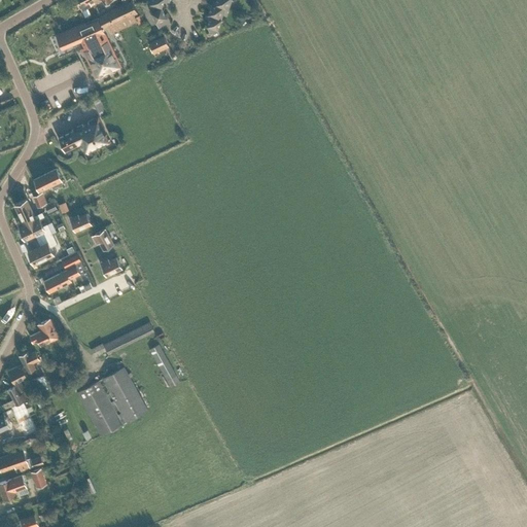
[(102,0),(104,4),(113,0),(71,0),(75,7),(79,5),(81,10),(102,0)]
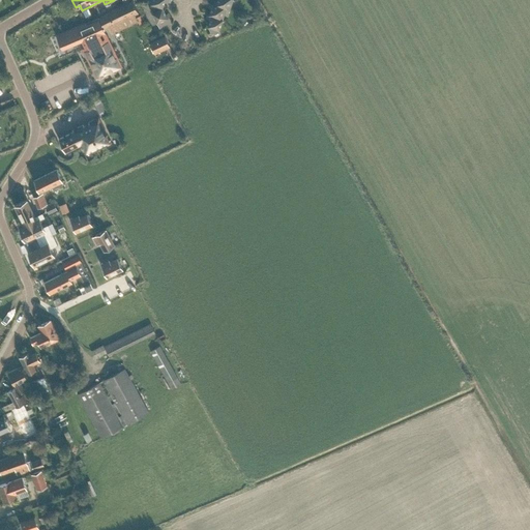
[(97,17),(81,24),(87,37),(89,36),(93,43),(95,42),(95,43),(99,41),(98,40),(108,36),(104,29),(139,12),(131,0),(129,0),(97,16),(97,17)]
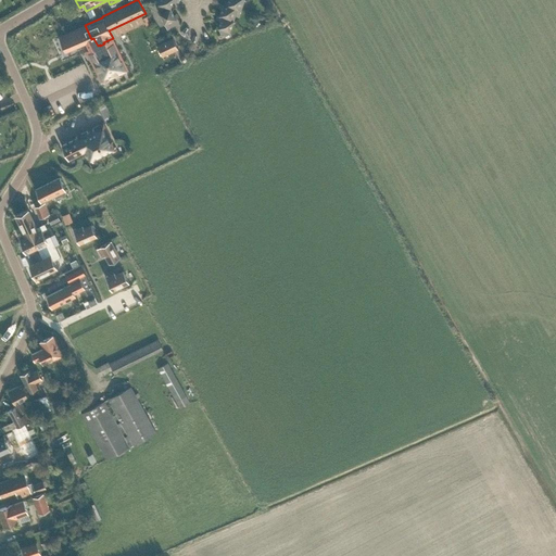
[(220,0),(220,2),(238,8),(241,9),(243,0),(220,0)]
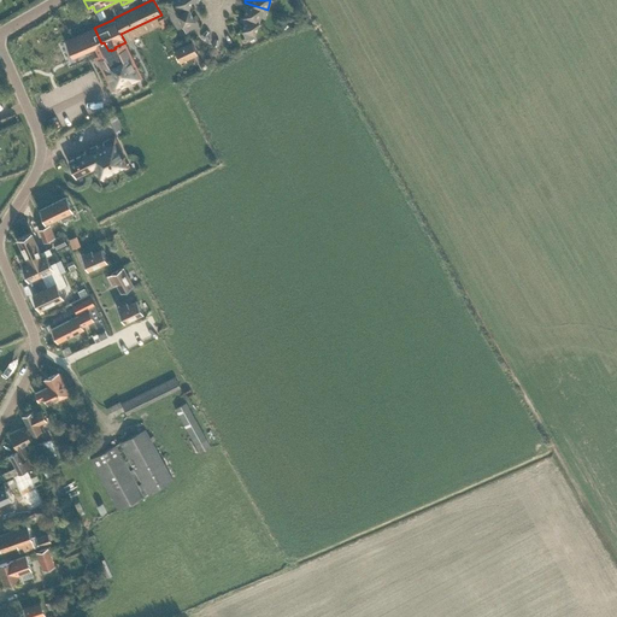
[(244,16),(259,22),(264,9),(245,3),(242,7),(246,9),(244,16)]
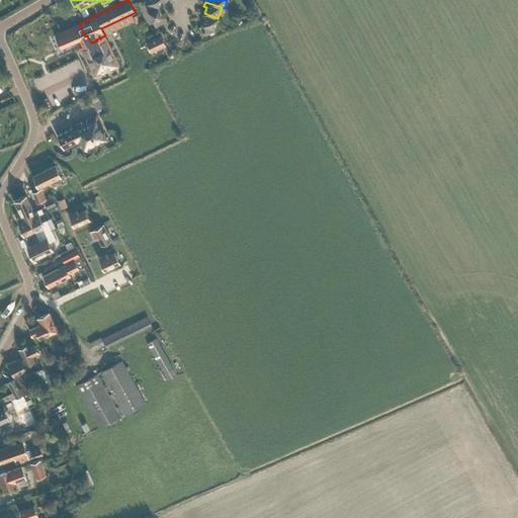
[(159,6),(151,4),(149,11),(154,21),(166,15),(164,11),(162,12),(159,6)]
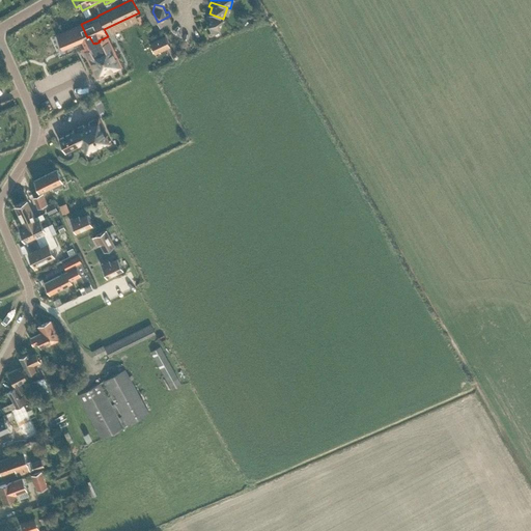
[(219,29),(223,19),(210,14),(207,18),(211,19),(208,25),(212,32),(219,29)]
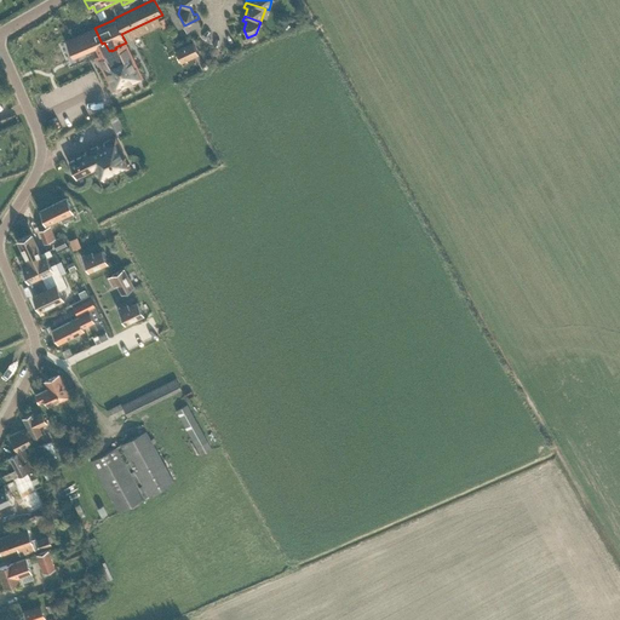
[(164,28),(171,24),(166,17),(160,19),(164,28)]
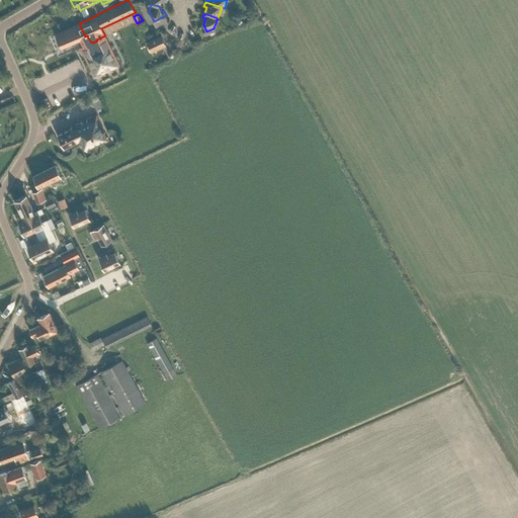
[(91,42),(80,47),(94,76),(119,65),(105,35),(96,39),(97,40),(93,42),(93,41),(91,42)]
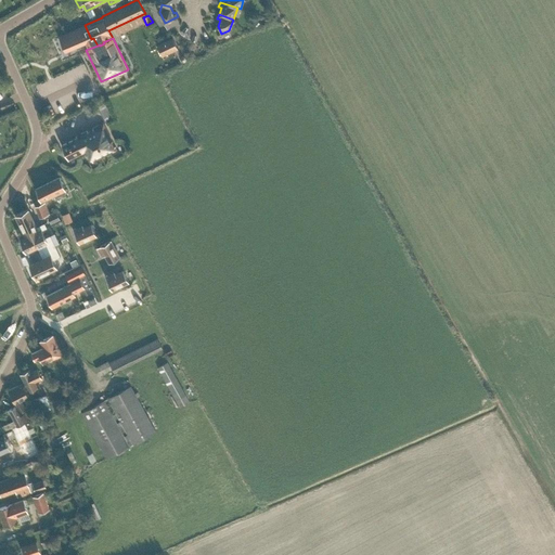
[(172,38),(157,44),(163,55),(177,49),(172,38)]
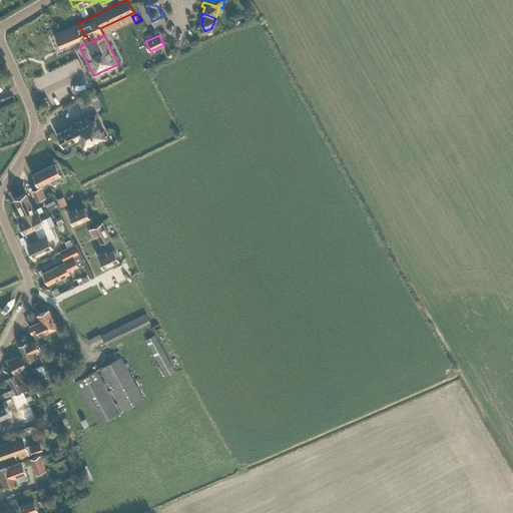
[(82,140),(85,148),(108,137),(106,135),(105,135),(103,131),(104,130),(95,113),(86,118),(86,119),(81,122),(81,120),(70,125),(71,127),(57,134),(63,147),(77,140),(78,142),(82,140)]
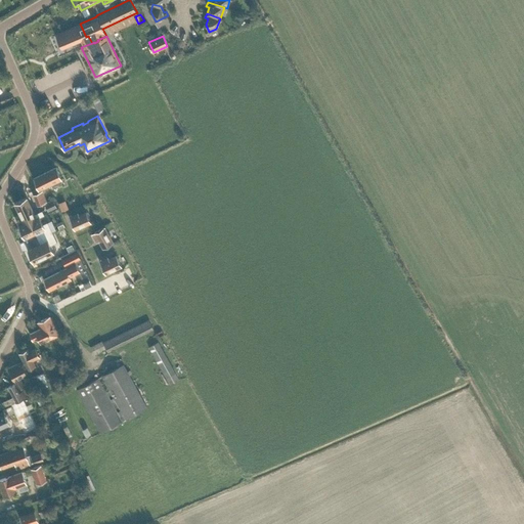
[(56,168),(34,177),(39,188),(51,183),(52,185),(62,181),(56,168)]
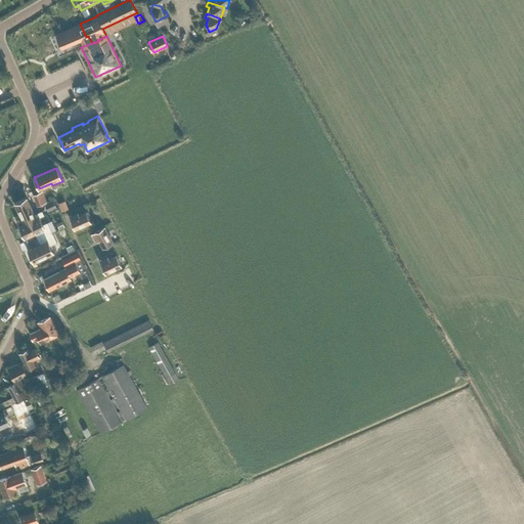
[(44,203),(40,191),(33,193),(38,206),(44,203)]
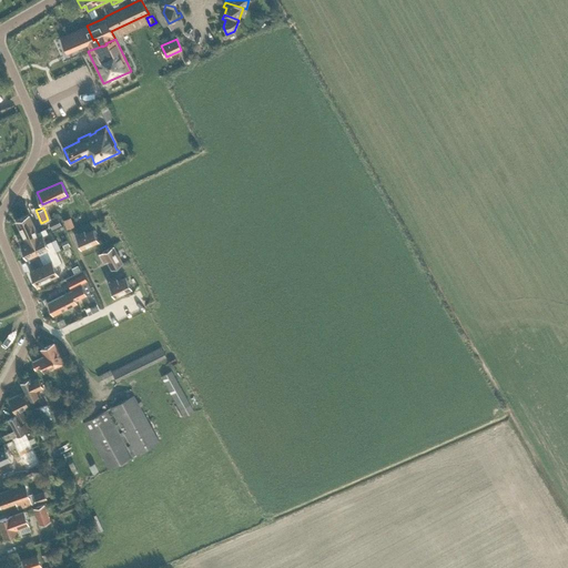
[(29,214),(17,220),(27,242),(43,234),(48,232),(47,227),(38,232),(29,214)]
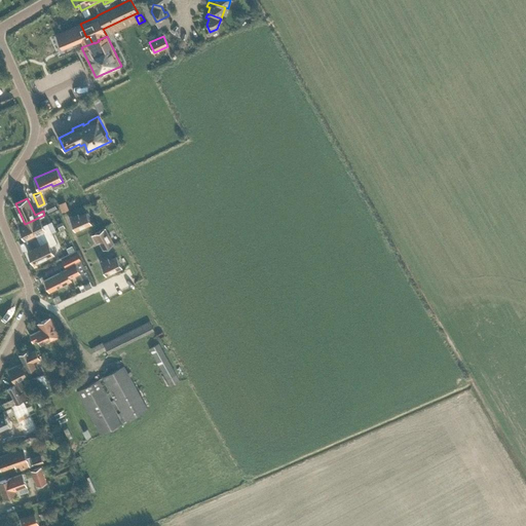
[(54,201),(46,205),(48,212),(57,208),(54,201)]
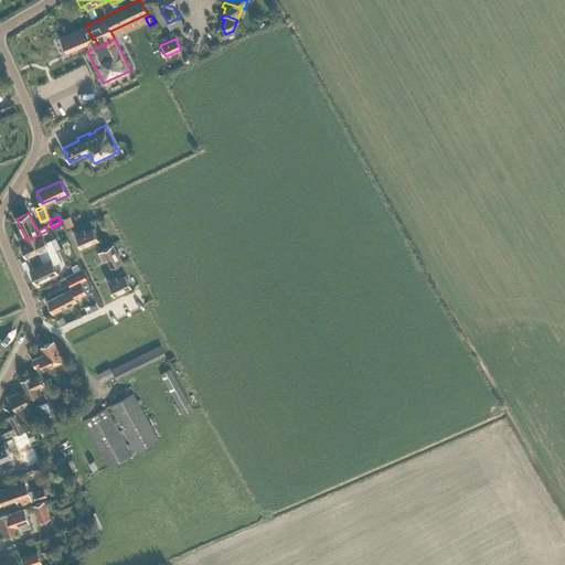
[(70,216),(63,219),(66,227),(74,225),(70,216)]
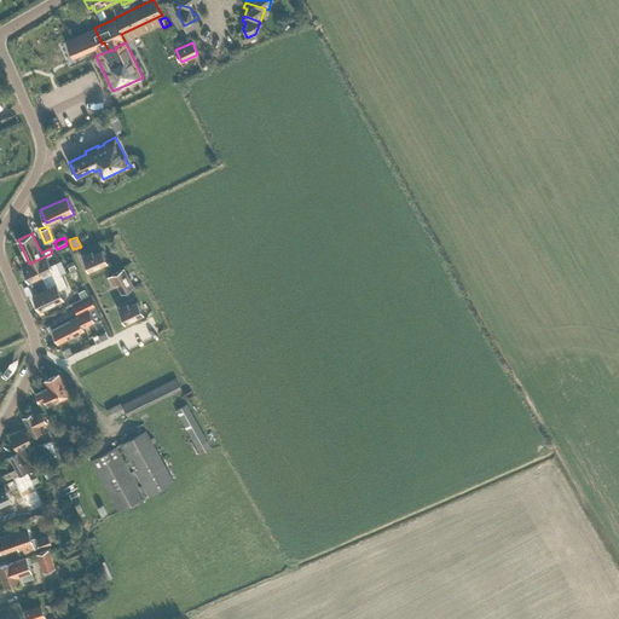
[(88,271),(108,262),(103,250),(93,254),(92,250),(82,255),(88,271)]
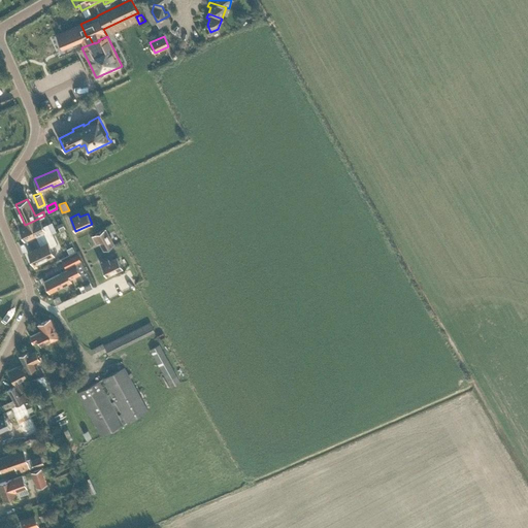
[(25,225),(20,228),(25,239),(36,234),(38,240),(53,233),(51,229),(48,224),(43,226),(40,218),(25,225)]
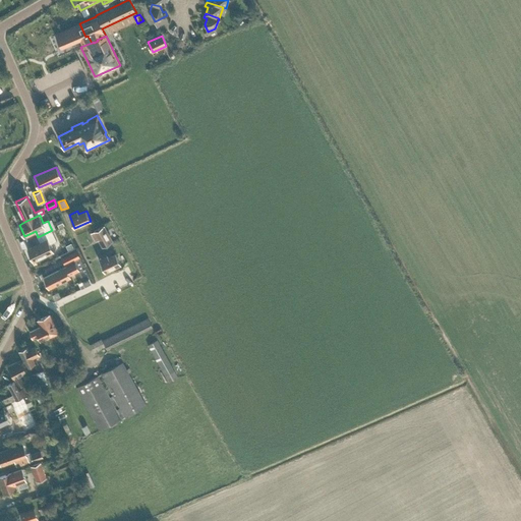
[(103,246),(113,240),(104,225),(92,232),(96,240),(99,239),(103,246)]
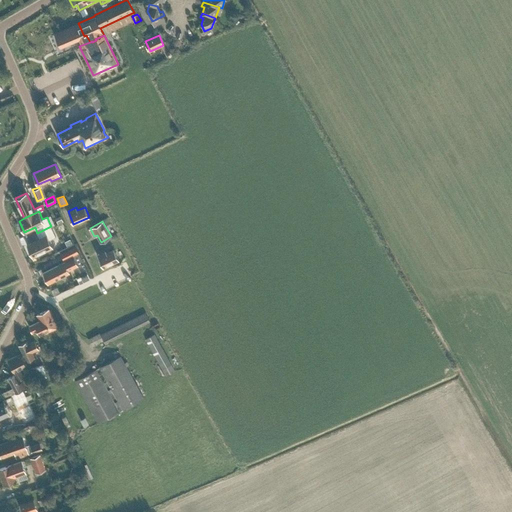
[(40,238),(27,244),(32,256),(53,247),(49,239),(56,236),(51,226),(37,233),(40,238)]
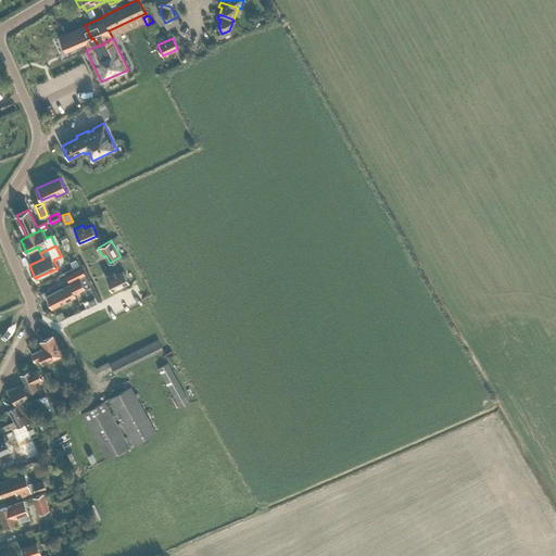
[(80,279),(47,295),(52,307),(76,297),(74,293),(90,285),(80,266),(66,274),(71,283),(80,278),(80,279)]
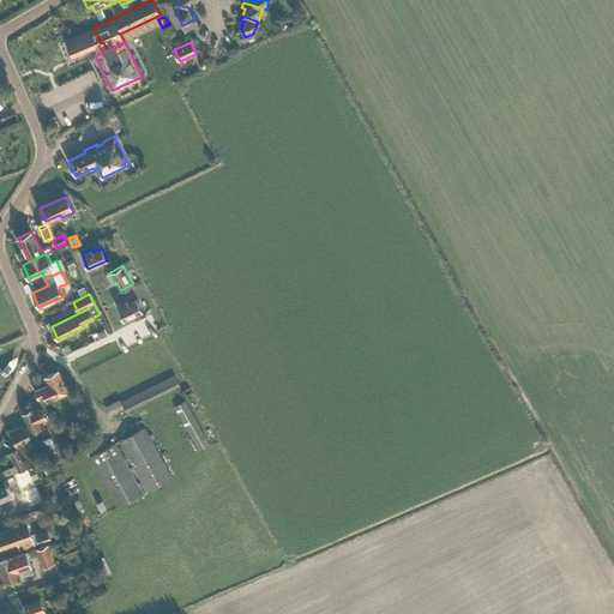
[(124,320),(143,312),(137,300),(128,304),(127,301),(116,305),(124,320)]
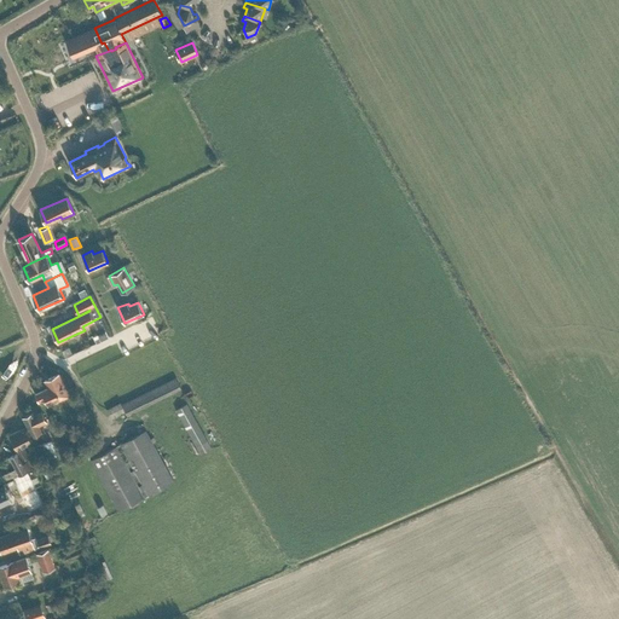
[(109,336),(106,330),(93,336),(97,342),(109,336)]
